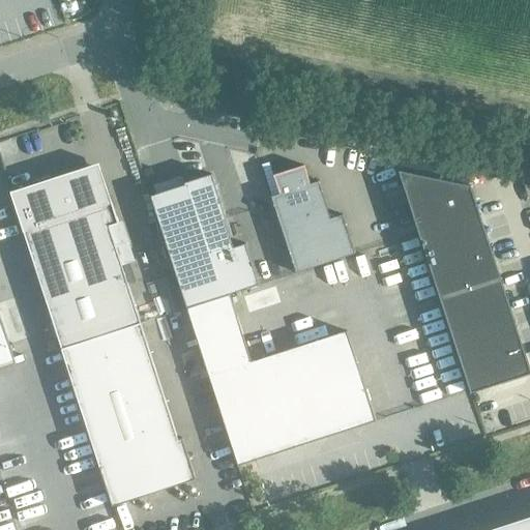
[(141,324),(110,227),(119,224),(99,164),(24,188),(11,193),(62,349),(141,324)]
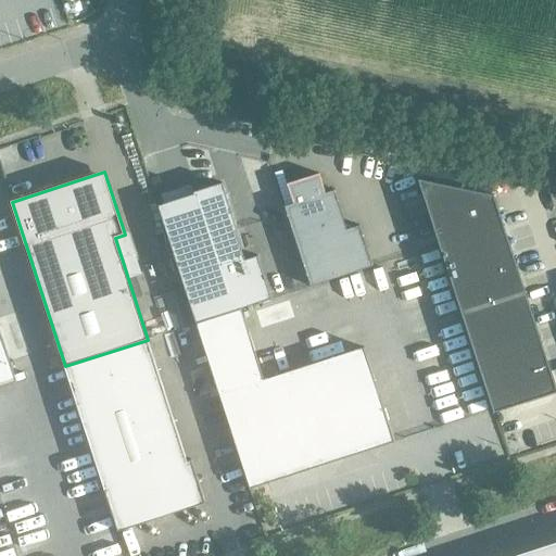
[(285,206),(311,286),(373,266),(359,226),(346,229),(335,190),(326,193),(319,174),(287,184),(293,203),(285,206)]
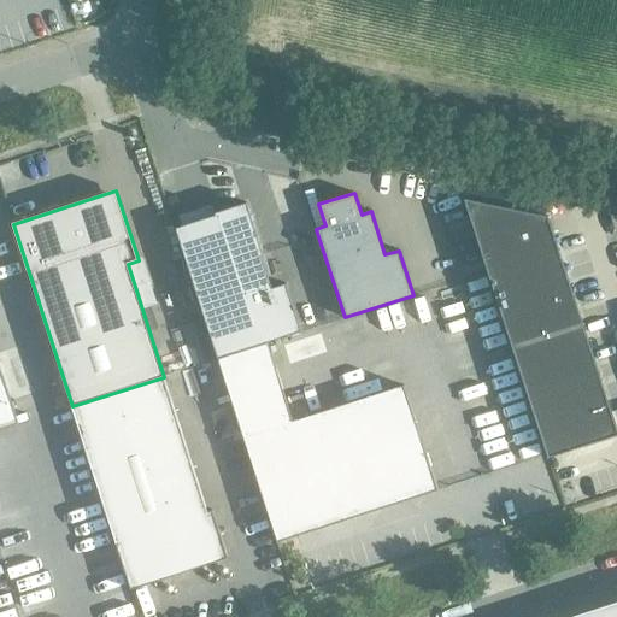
[(616,435),(616,428),(548,217),(464,199),(548,458),(616,435)]
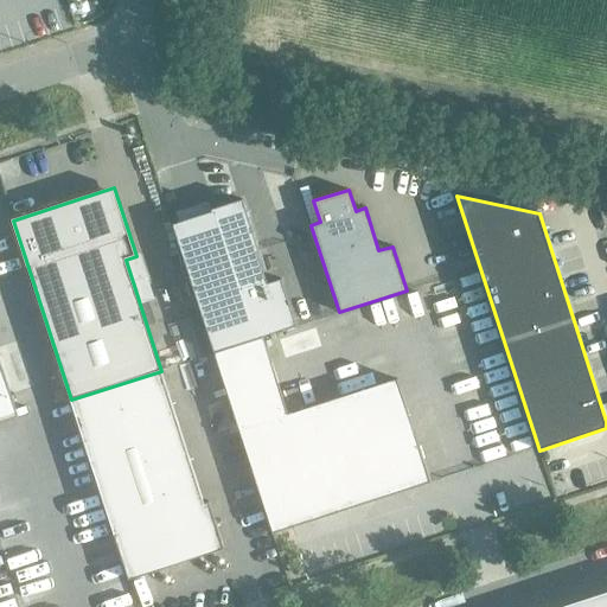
[(268,283),(257,253),(260,251),(243,200),(212,210),(212,212),(173,225),(215,352),(296,326),(282,280),(268,283)]
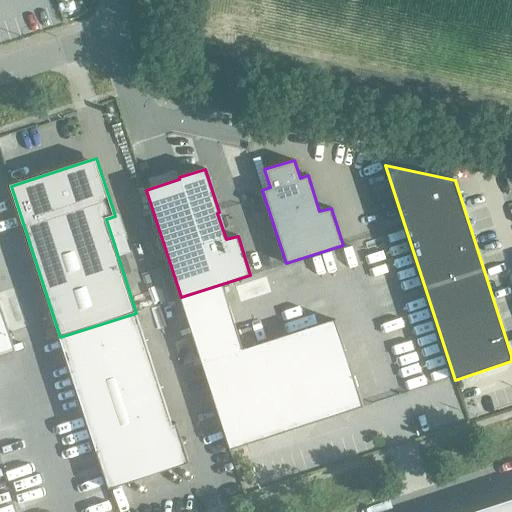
[(0,225),(16,224),(14,203),(0,203),(0,225)]
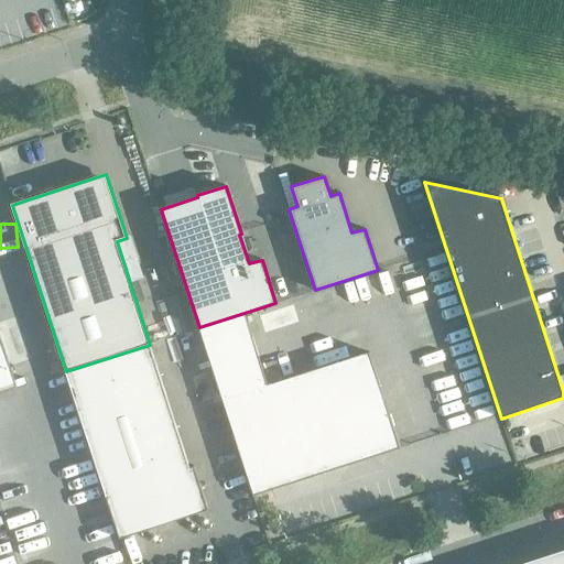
[(0,253),(0,261),(14,315),(38,310),(22,248),(0,253)]
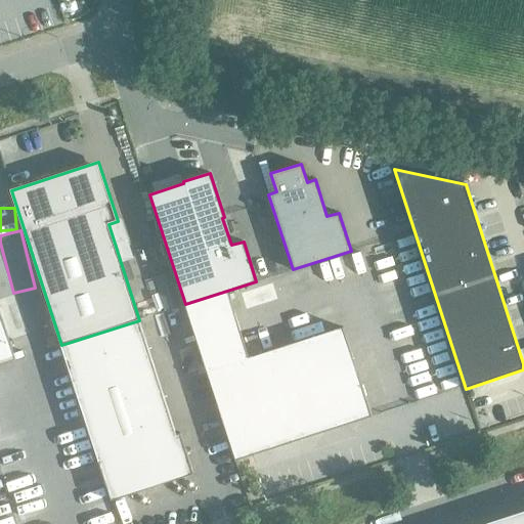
[(411,309),(431,303),(419,259),(398,265),(411,309)]
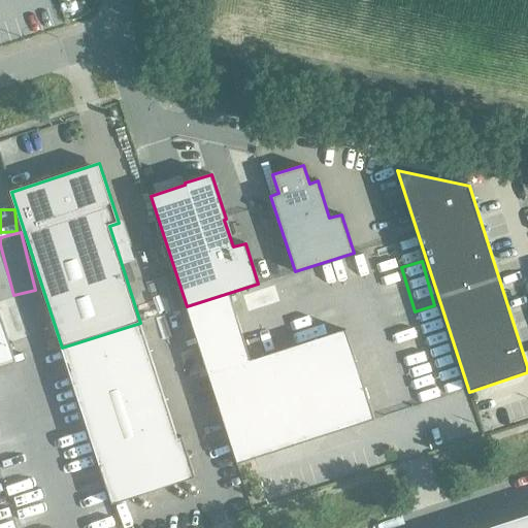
[(374,420),(364,388),(345,330),(251,361),(229,294),(187,307),(237,464),(329,434),(329,435),(374,420)]
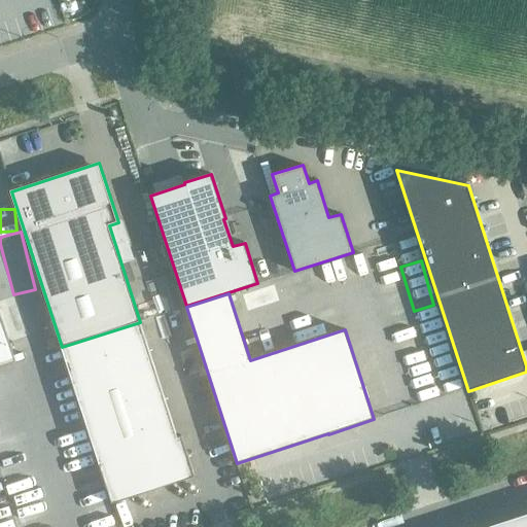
[(0,366),(15,362),(0,313),(0,366)]
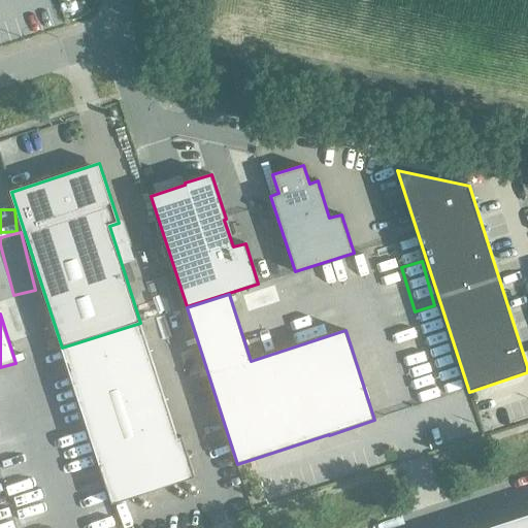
[(140,323),(62,348),(112,504),(128,499),(129,500),(156,491),(195,477),(189,458),(183,437),(177,438),(140,323)]
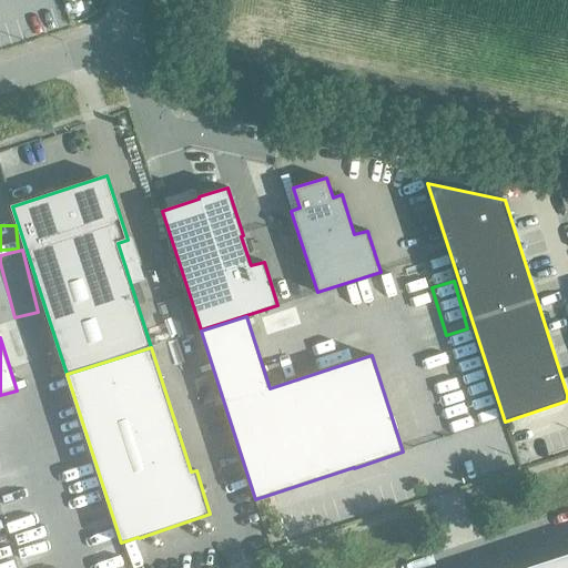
[(483,424),(497,422),(494,403),(474,406),(475,416),(482,415),(483,424)]
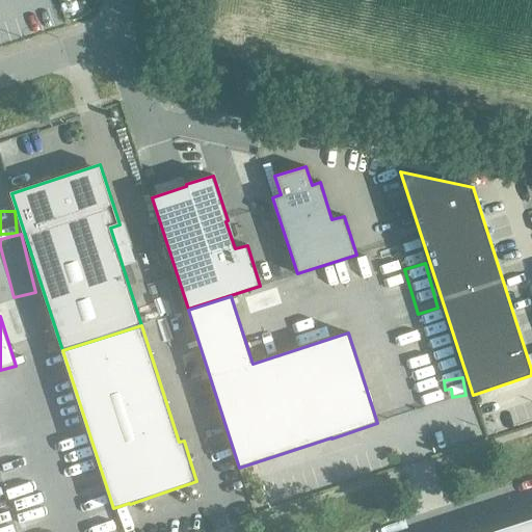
[(531,531),(531,523),(506,531),(531,531)]
